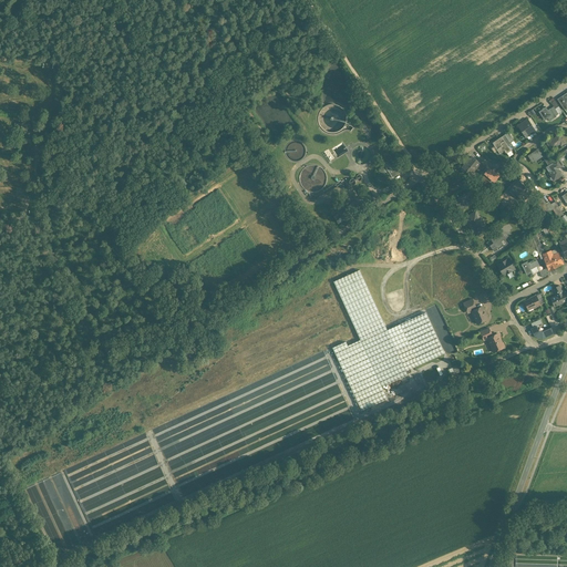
[(566,92),(557,100),(565,110),(566,107),(566,102),(566,101),(566,92)]
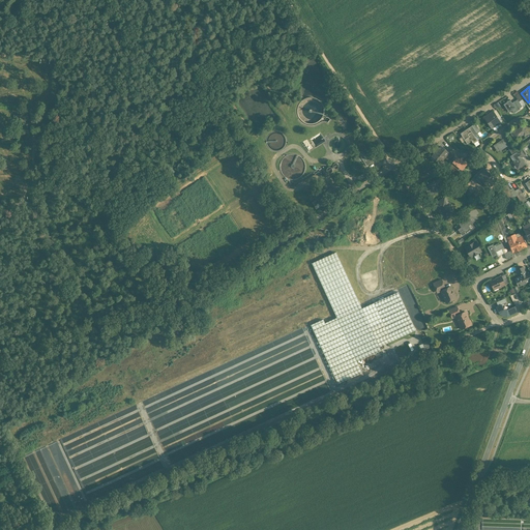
[(514,101),(512,98),(505,104),(512,112),(516,109),(519,113),(525,109),(518,99),(514,101)]
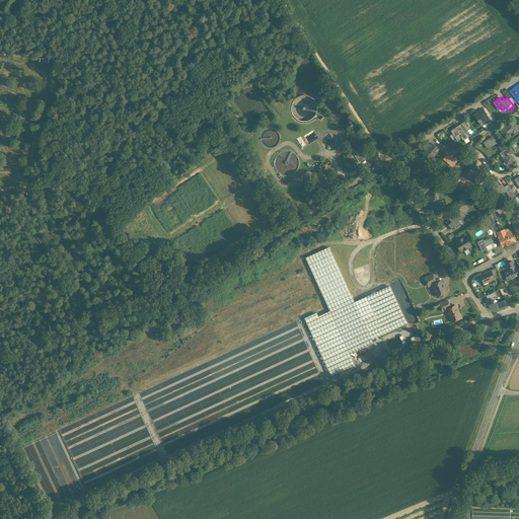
[(19,113),(13,113),(13,125),(24,125),(24,118),(19,118),(19,113)]
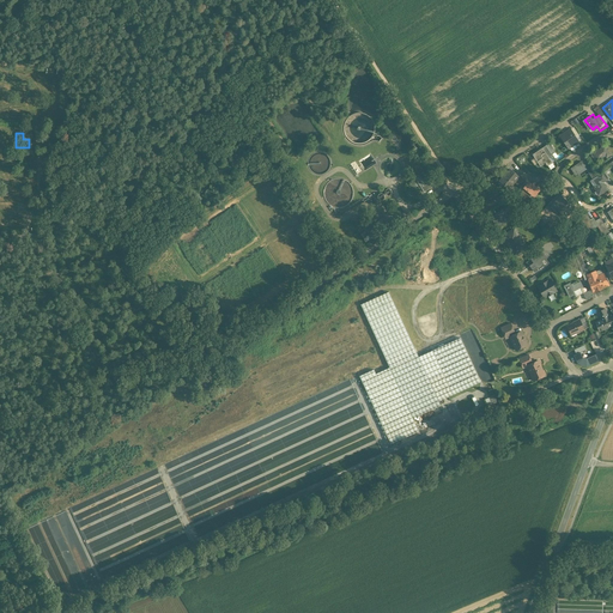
[(574,134),(563,141),(568,150),(580,143),(574,134)]
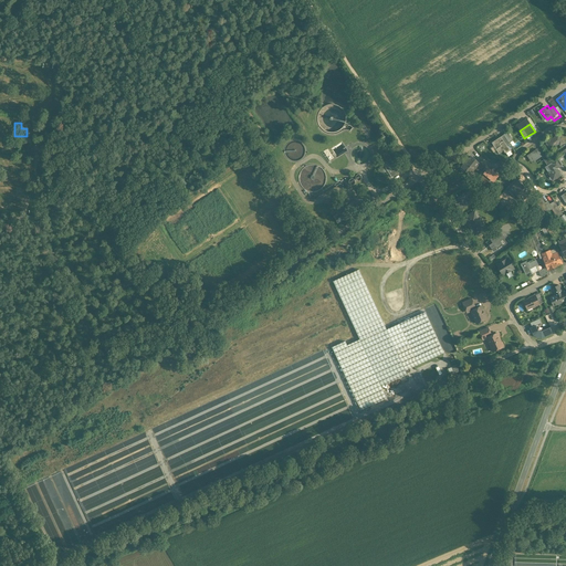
[(509,132),(493,140),(500,150),(501,150),(505,148),(507,153),(511,150),(506,143),(509,143),(506,138),(511,136),(509,132)]
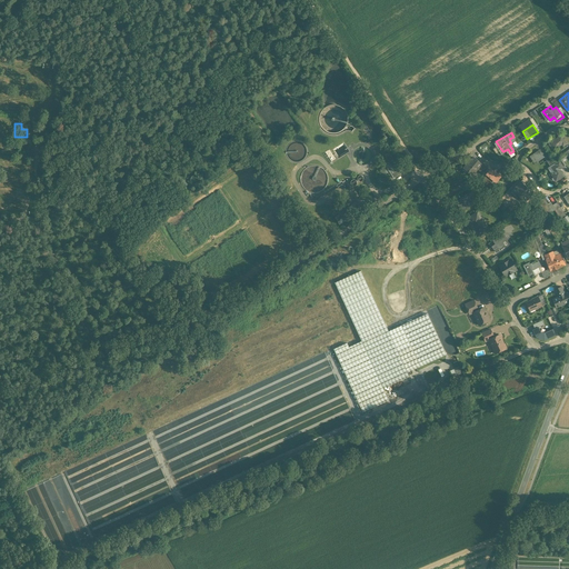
[(561,136),(550,142),(555,149),(565,143),(561,136)]
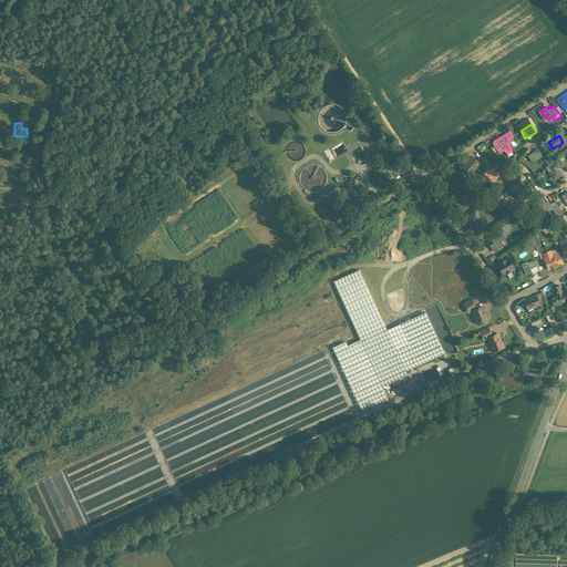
[(540,148),(533,153),(536,158),(544,154),(540,148)]
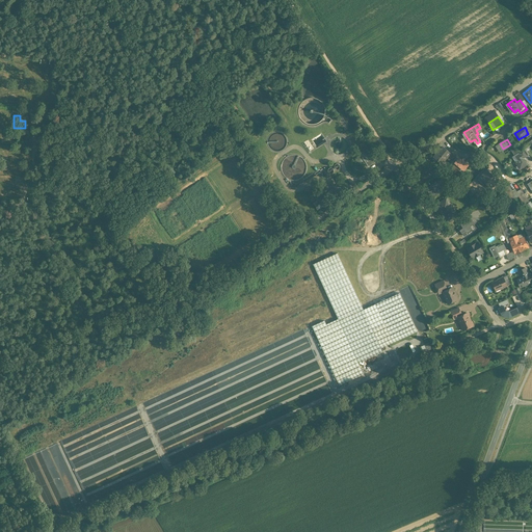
[(442,163),(450,154),(443,147),(434,156),(442,163)]
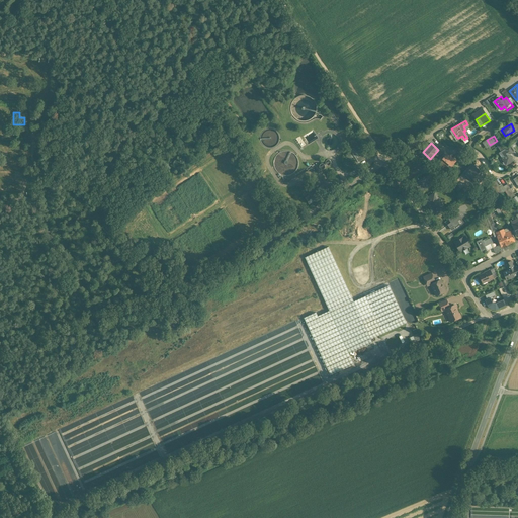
[(365,158),(357,146),(351,150),(353,155),(358,162),(365,158)]
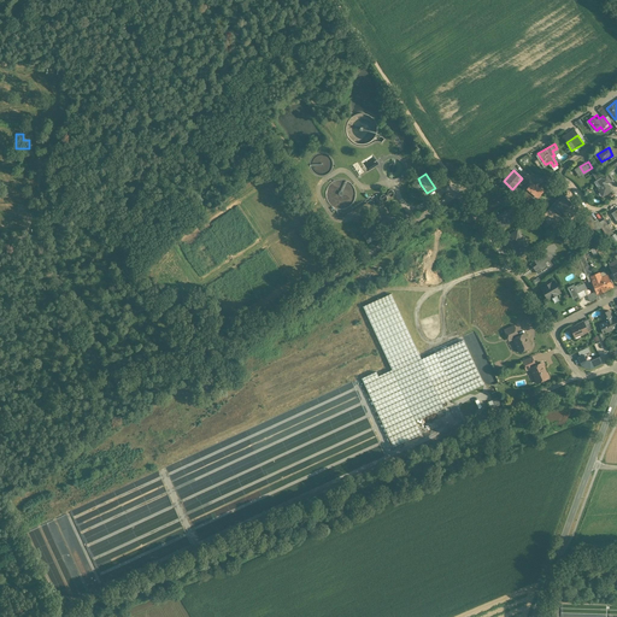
[(597,187),(603,197),(611,192),(607,184),(611,181),(606,174),(597,180),(600,184),(597,187)]
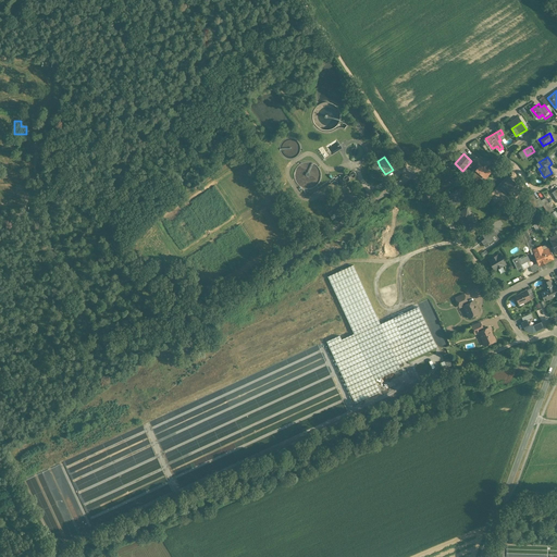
[(490,174),(480,165),(477,171),(485,178),(490,174)]
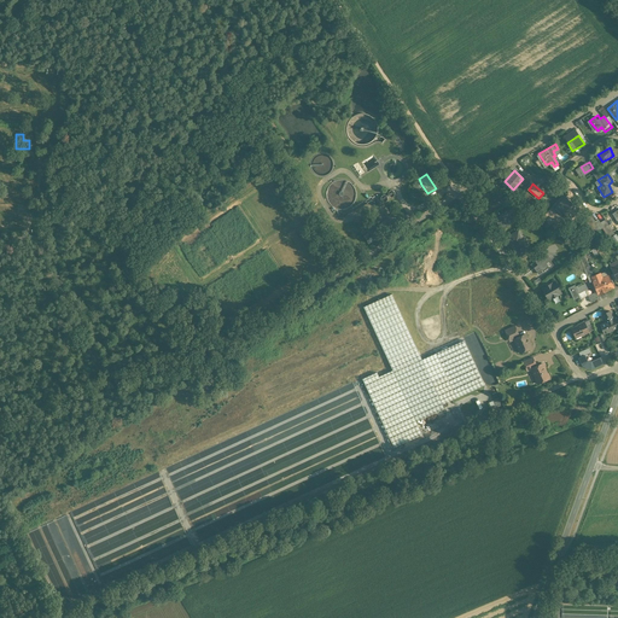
[(554,204),(569,216),(576,205),(561,194),(554,204)]
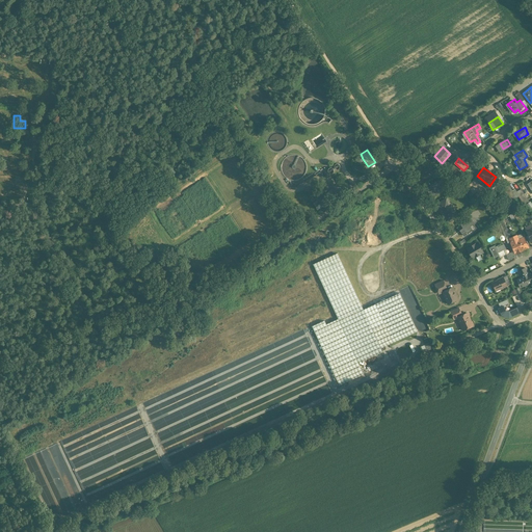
[(432,197),(444,189),(437,181),(426,189),(432,197)]
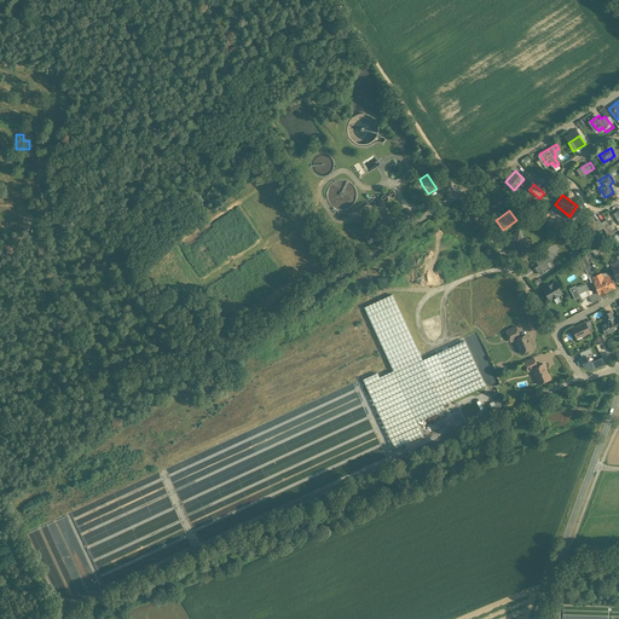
[(593,214),(585,219),(595,235),(605,229),(599,219),(596,220),(593,214)]
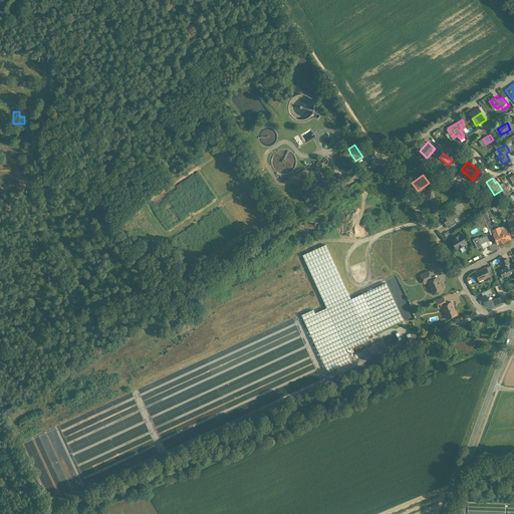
[(319,185),(302,197),(307,203),(323,192),(319,185)]
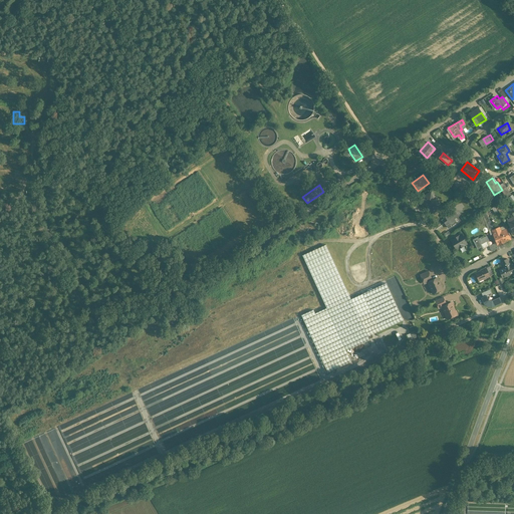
[(437,204),(433,197),(425,201),(430,208),(437,204)]
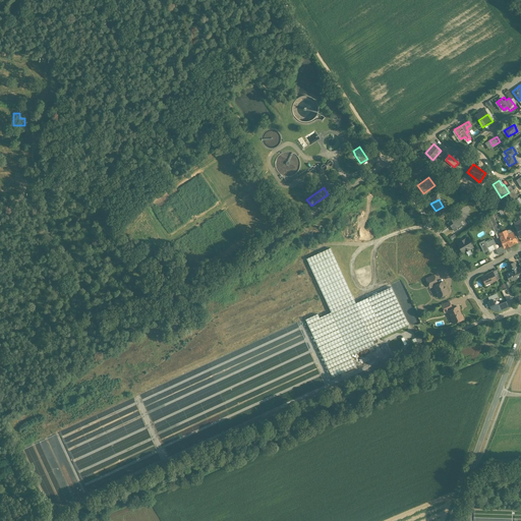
[(451,225),(455,231),(466,223),(463,219),(467,216),(464,212),(454,219),(455,222),(451,225)]
